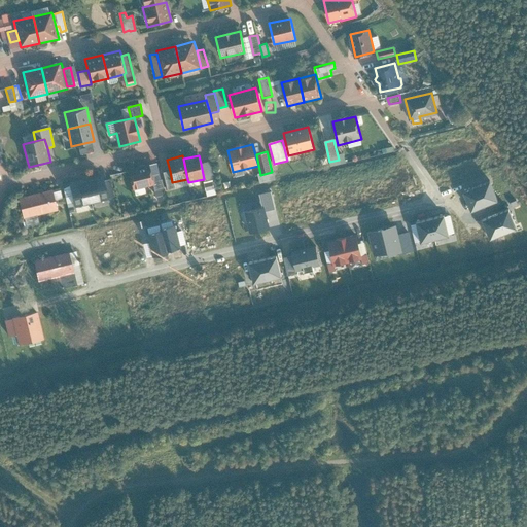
[(212,162),(201,164),(204,179),(205,182),(216,180),(212,162)]
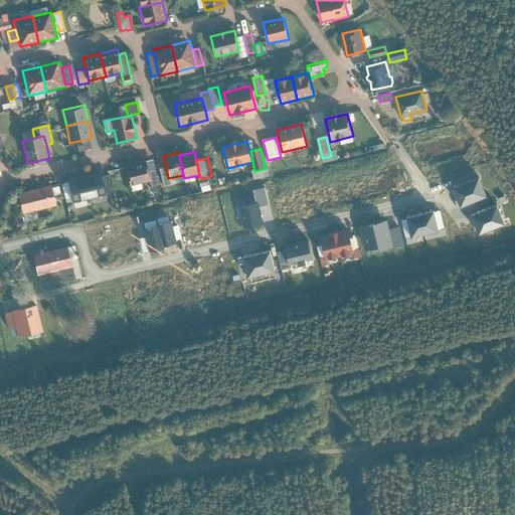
[(144,161),(124,166),(130,186),(150,181),(147,171),(144,161)]
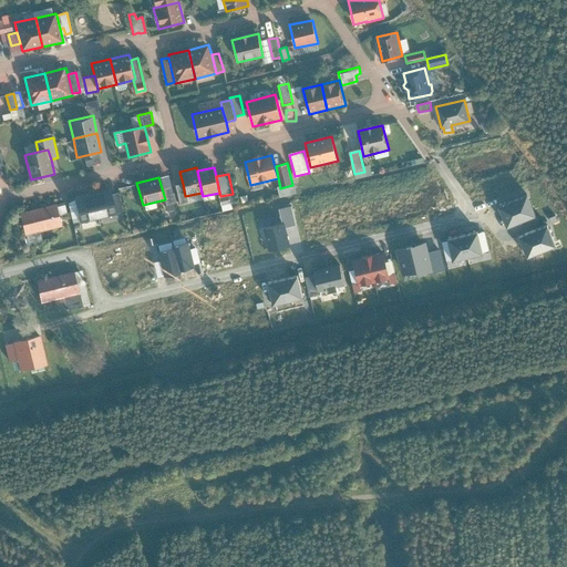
[(185,196),(183,184),(174,186),(178,205),(187,203),(185,196)]
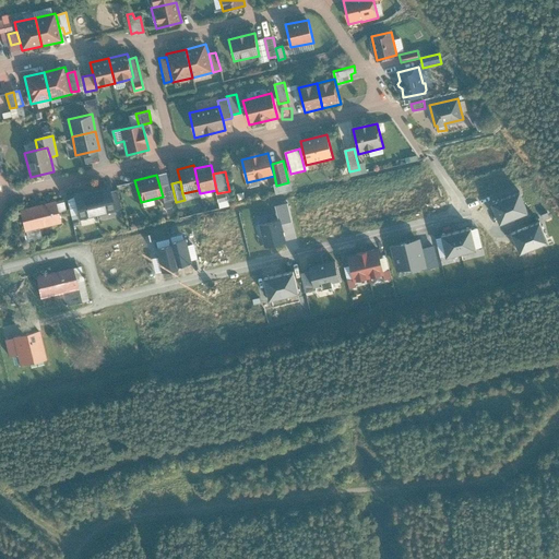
[(91,189),(96,214),(116,210),(109,185),(91,189)]
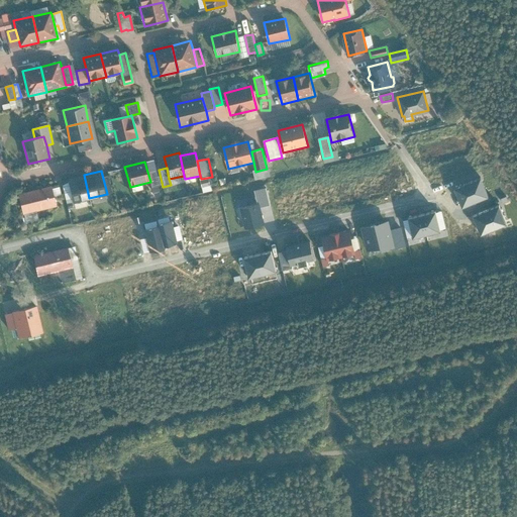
[(154,171),(147,172),(150,182),(151,188),(159,186),(154,171)]
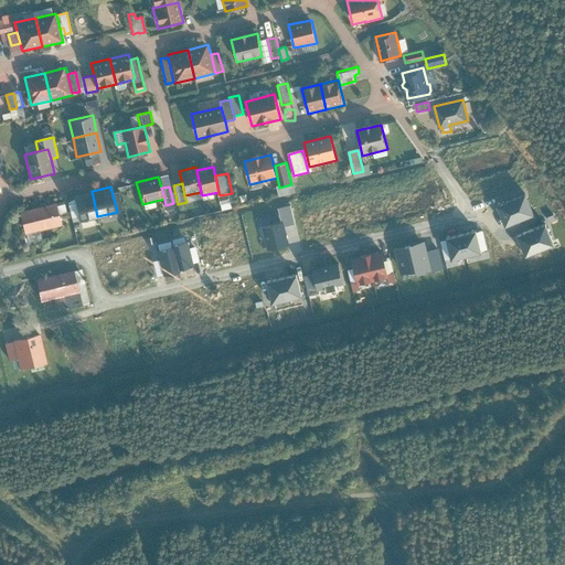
[(73,195),(78,221),(97,216),(92,191),(73,195)]
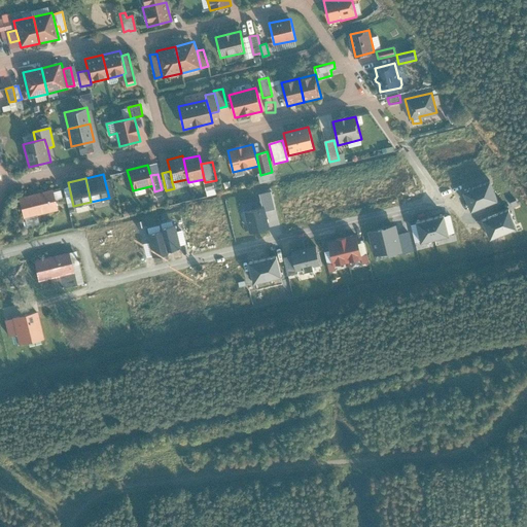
[(490,180),(477,185),(485,205),(497,199),(490,180)]
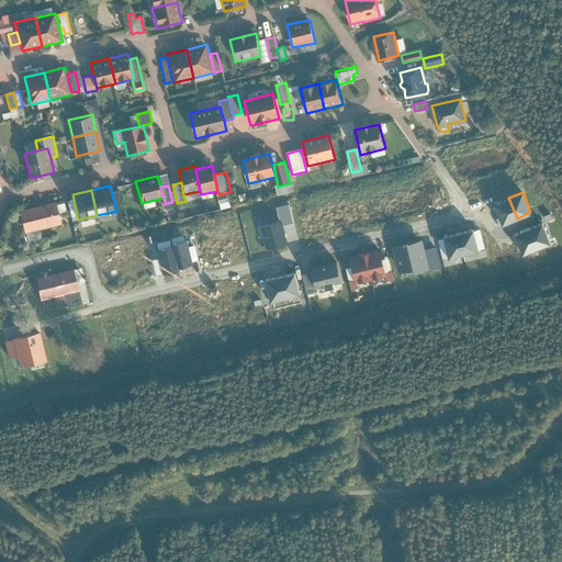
[(508,198),(494,203),(503,224),(517,218),(508,198)]
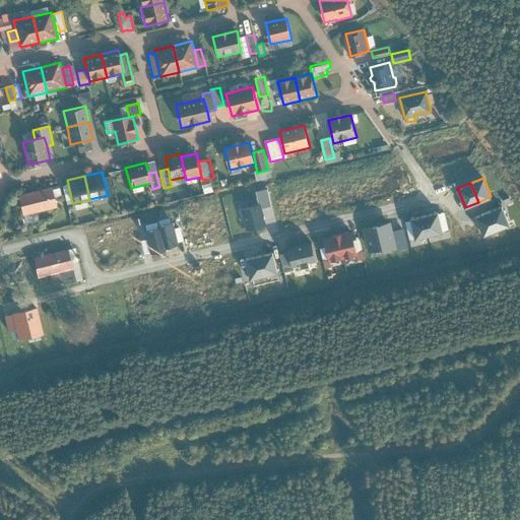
[(52,187),(19,195),(26,225),(39,222),(37,213),(57,208),(52,187)]
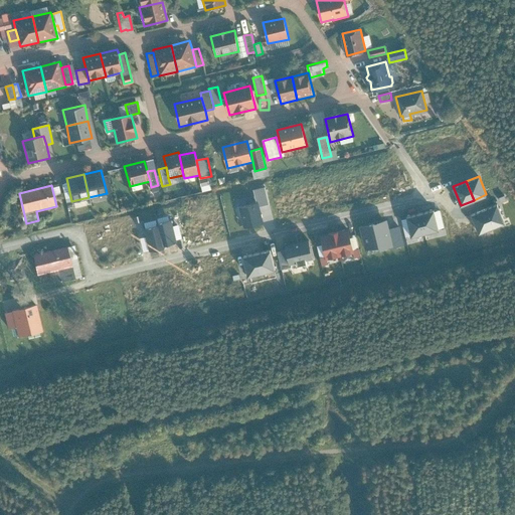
[(259,203),(259,205),(268,203),(264,188),(255,190),(259,203)]
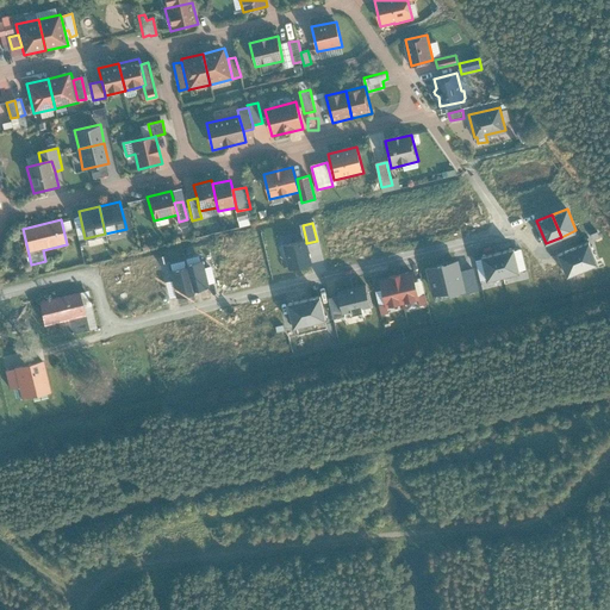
[(306,241),(285,246),(291,268),(311,263),(306,243),(306,241)]
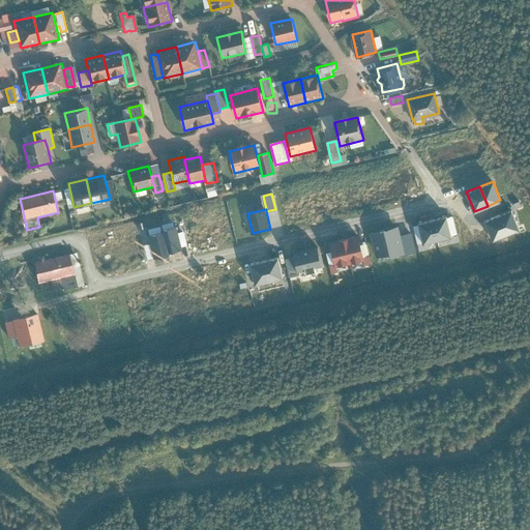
[(511,209),(498,215),(506,234),(520,229),(511,209)]
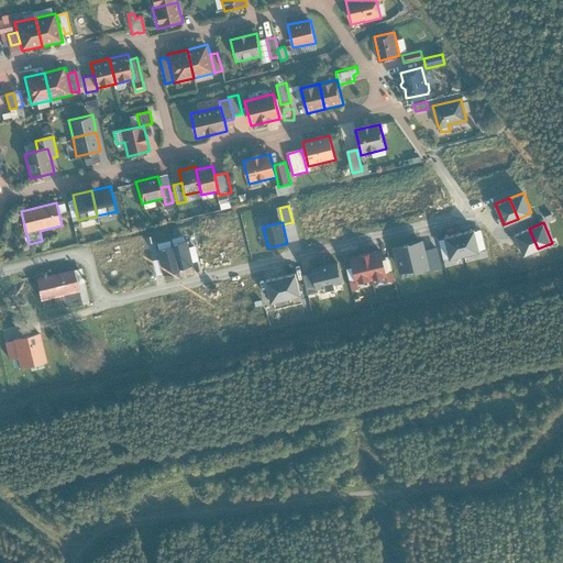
[(474,229),(460,233),(464,254),(479,251),(479,250),(477,242),(474,231),(474,229)]
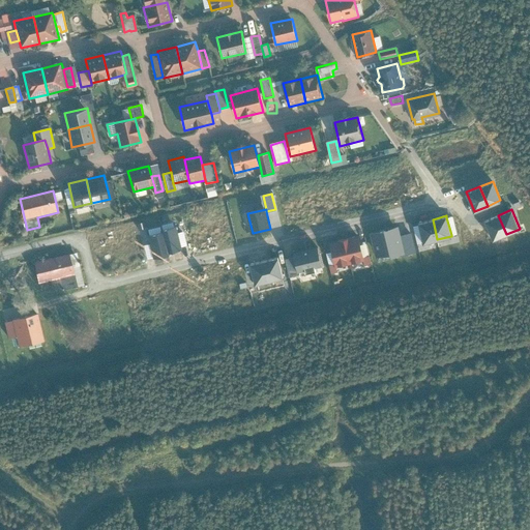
[(498,215),(484,221),(493,239),(506,234),(498,215)]
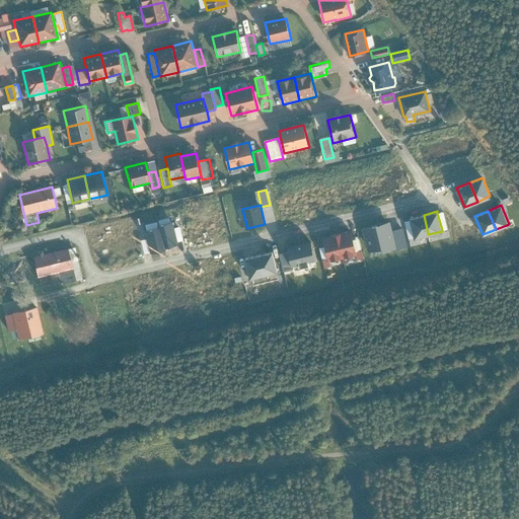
[(424,215),(410,218),(410,219),(413,230),(415,237),(415,238),(428,234),(424,215)]
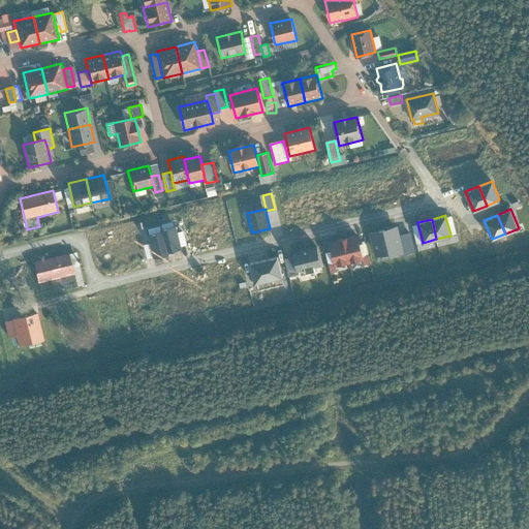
[(401,235),(399,225),(372,232),(377,256),(405,250),(401,235)]
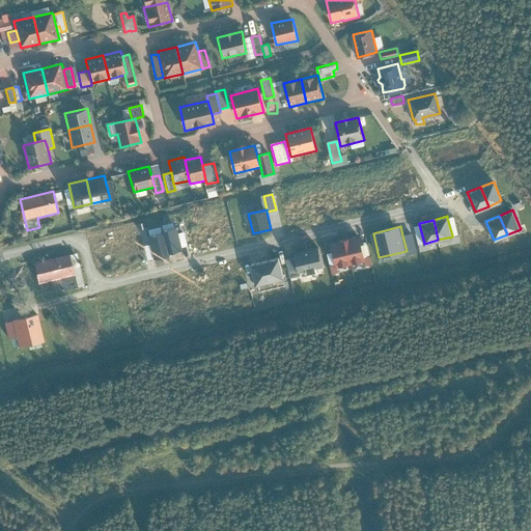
[(161,231),(161,233),(166,254),(180,251),(175,228),(161,231)]
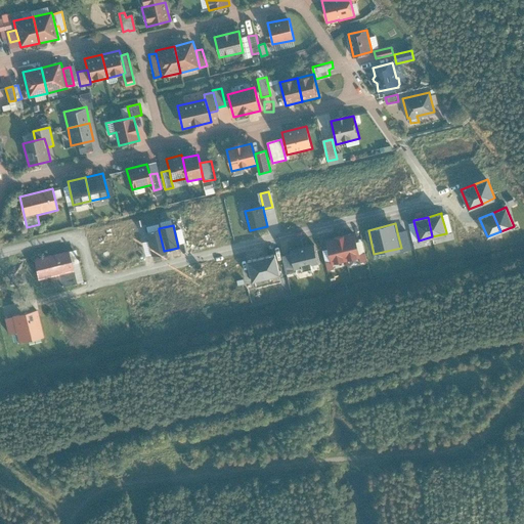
[(407,229),(397,232),(401,248),(401,251),(412,248),(407,229)]
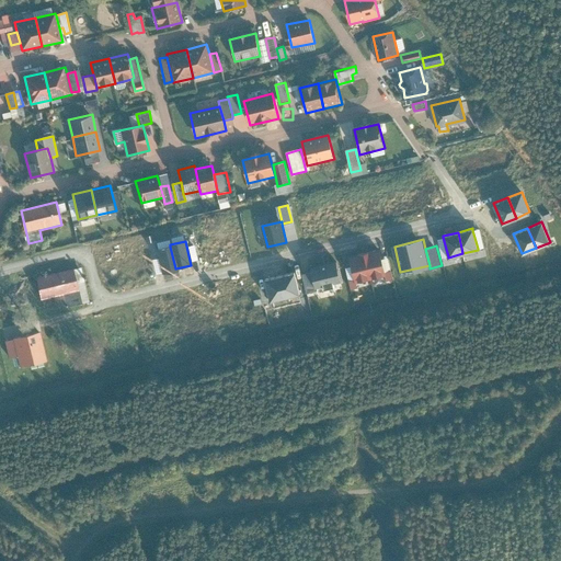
[(170,247),(155,251),(161,274),(176,271),(175,268),(170,247)]
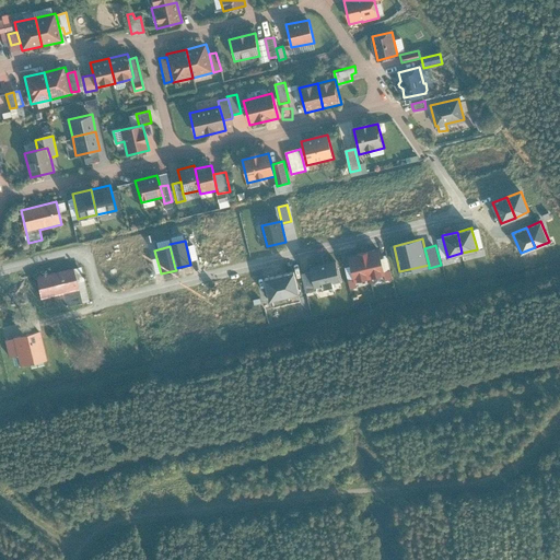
[(381,249),(365,254),(372,278),(387,273),(381,249)]
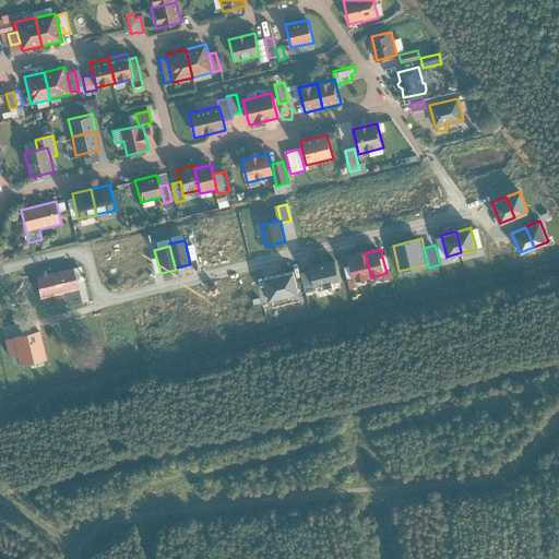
[(365,253),(348,257),(355,281),(371,277),(365,253)]
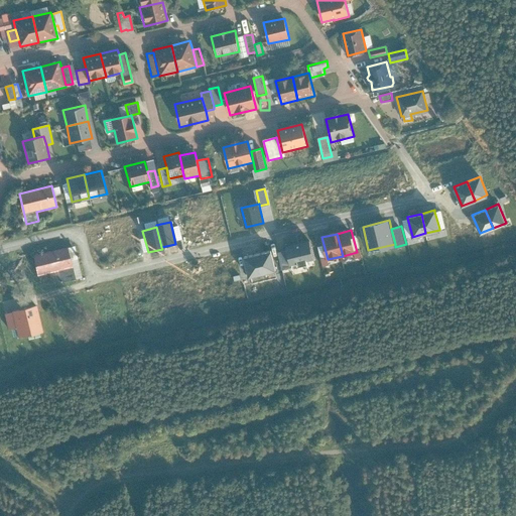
[(310,241),(287,247),(291,264),(315,259),(310,241)]
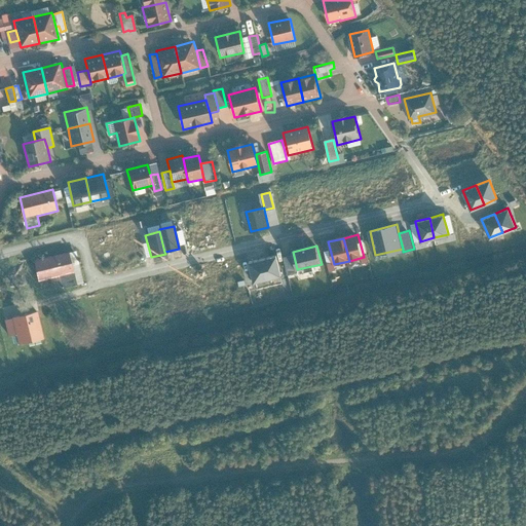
[(67,249),(32,257),(37,277),(58,272),(61,286),(75,283),(67,249)]
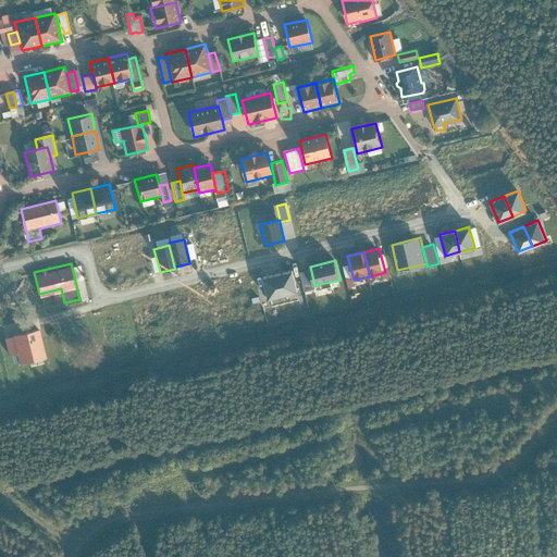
[(283,294),(297,291),(292,270),(277,273),(283,294)]
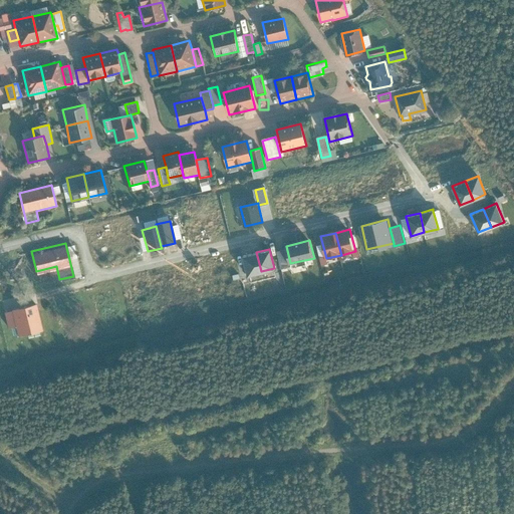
[(248,274),(261,271),(256,252),(243,255),(248,274)]
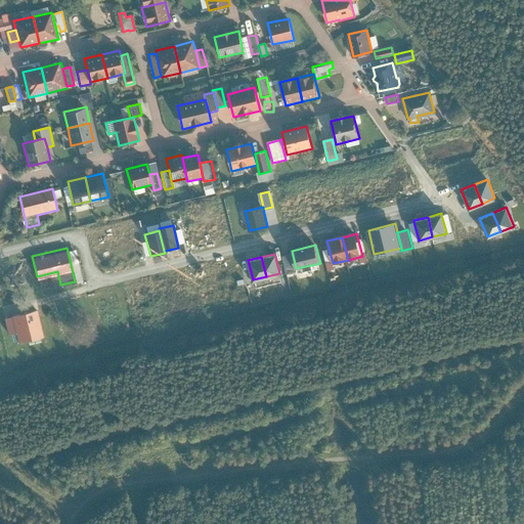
[(38,309),(12,315),(18,342),(44,336),(38,309)]
